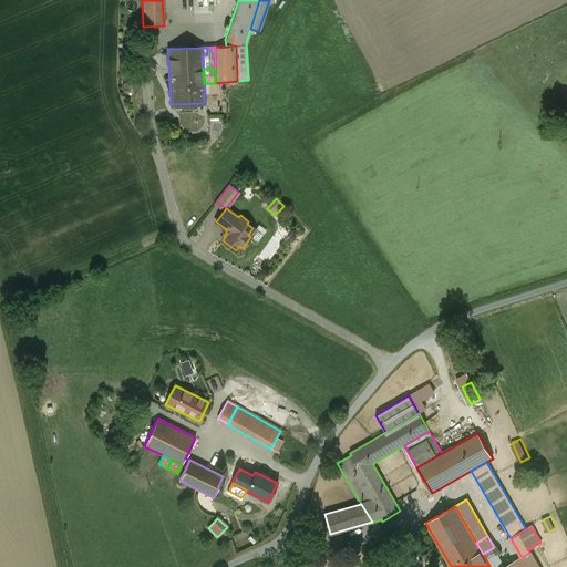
[(529,553),(522,557),(527,566),(538,566),(531,553),(529,553)]
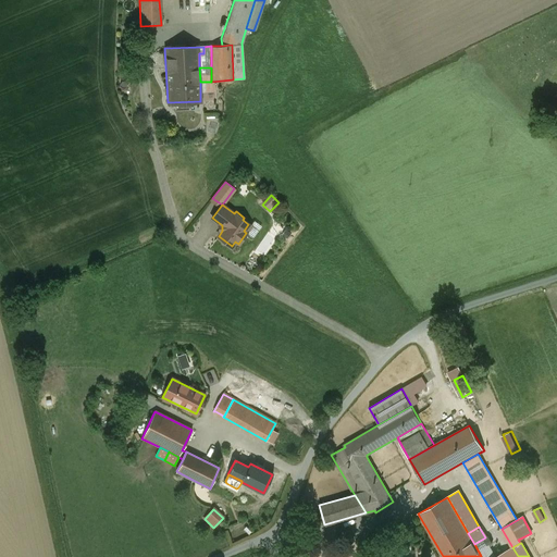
[(518,556),(512,547),(503,553),(494,556),(518,556)]
